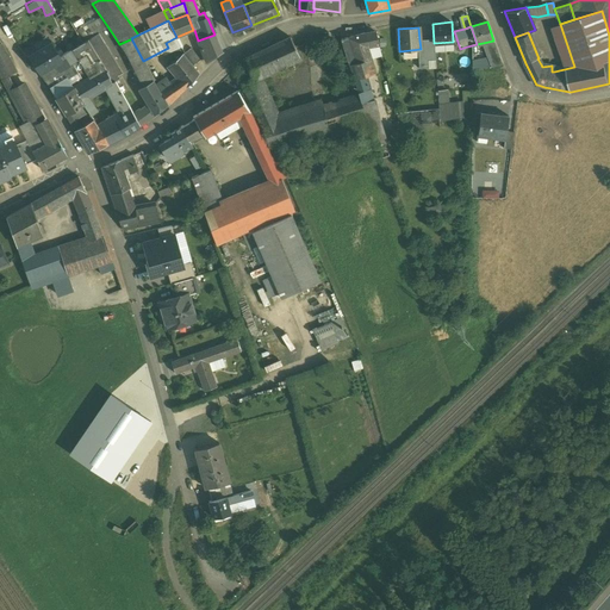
[(363,33),(341,39),(352,73),(366,75),(373,74),(374,70),(367,45),(378,44),(375,32),(363,33)]
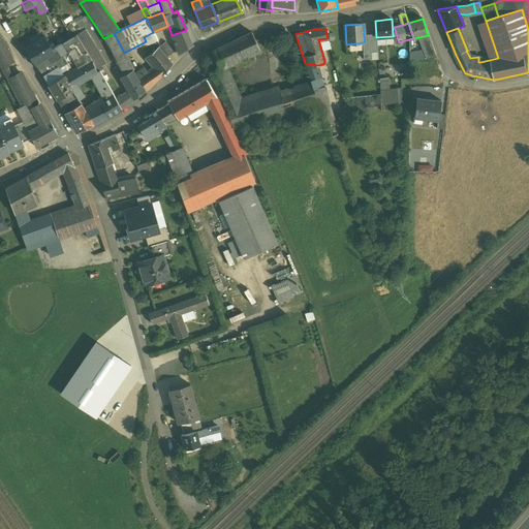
[(85,30),(76,34),(81,41),(86,51),(90,59),(94,65),(96,68),(104,64),(85,30)]
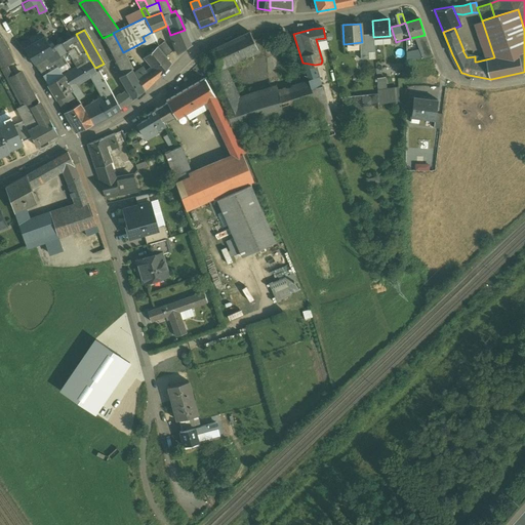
[(185,30),(170,35),(177,53),(191,45),(185,30)]
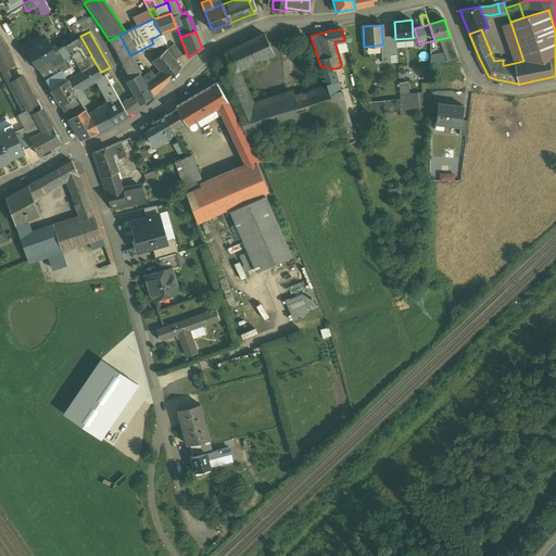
[(155,48),(164,42),(161,34),(151,39),(153,43),(155,48)]
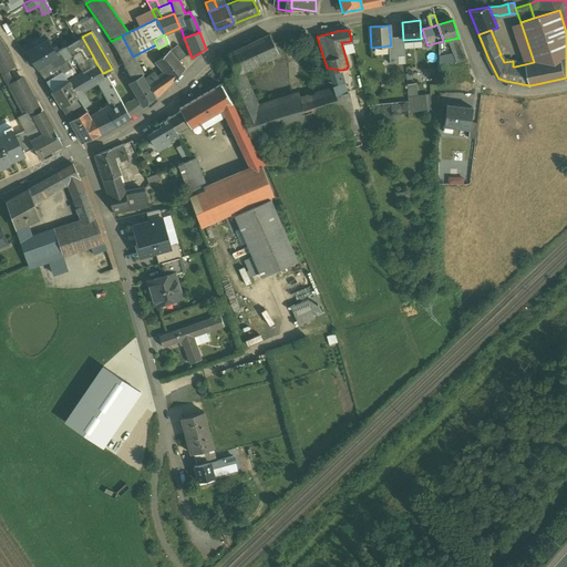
[(269,34),(228,54),(236,72),(237,73),(239,72),(278,52),(269,34)]
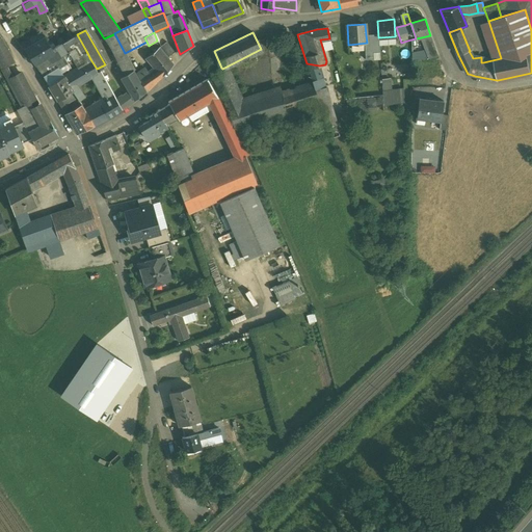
[(125,53),(114,33),(113,34),(104,38),(110,48),(112,53),(122,70),(125,76),(133,71),(125,53)]
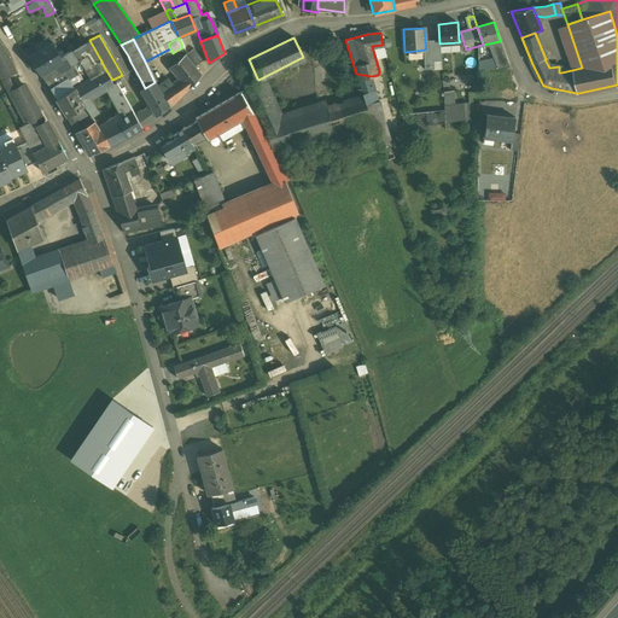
[(94,48),(89,40),(63,56),(65,59),(66,59),(71,65),(80,60),(91,77),(94,76),(98,82),(110,76),(105,69),(100,59),(94,48)]
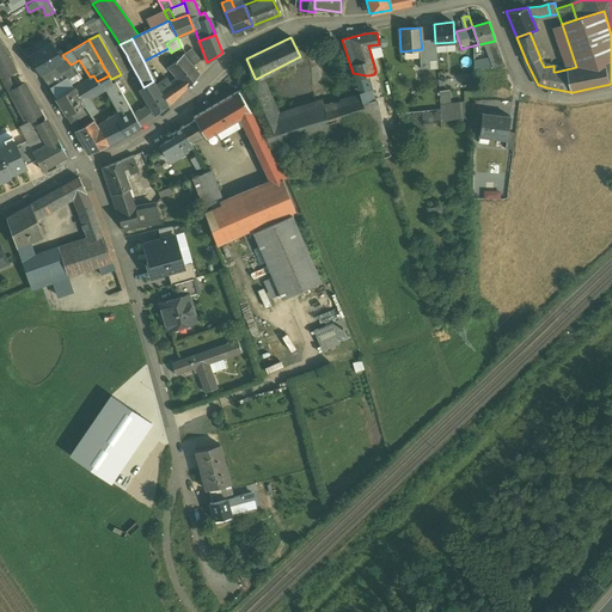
[(435,40),(421,41),(423,61),(436,60),(435,40)]
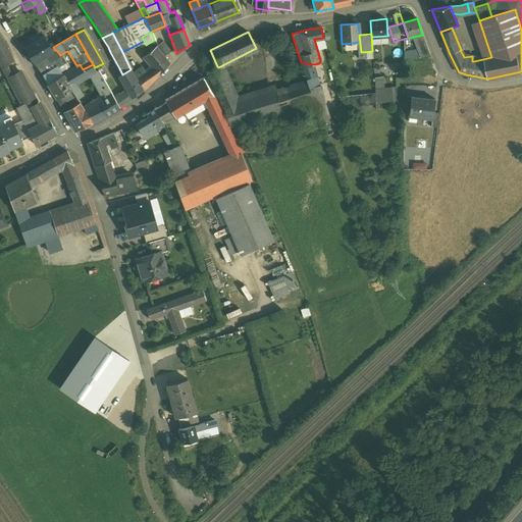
[(422,35),(413,37),(417,50),(418,51),(427,48),(422,35)]
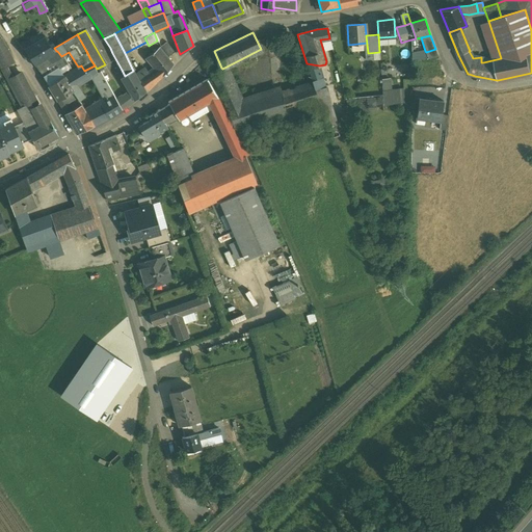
[(45,36),(25,48),(35,63),(54,52),(45,36)]
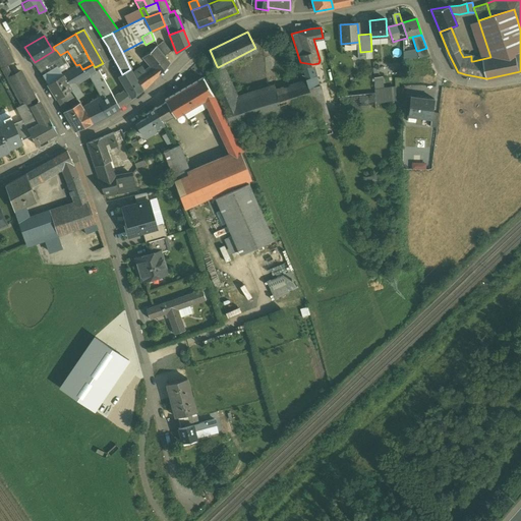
[(37,101),(22,73),(14,77),(7,65),(13,61),(0,37),(0,65),(21,105),(16,108),(22,120),(31,136),(36,146),(57,133),(43,106),(41,107),(37,101)]
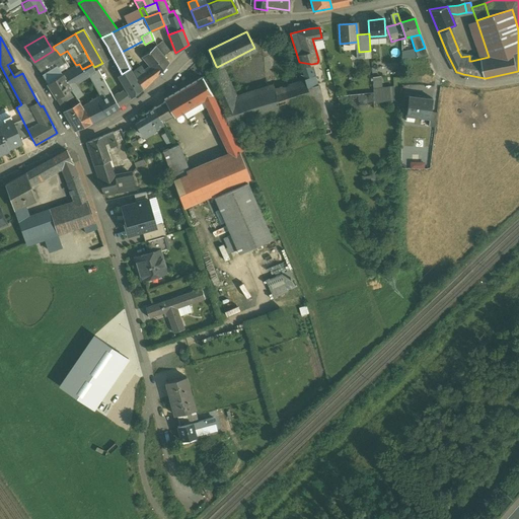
[(170,52),(162,41),(157,46),(164,56),(170,52)]
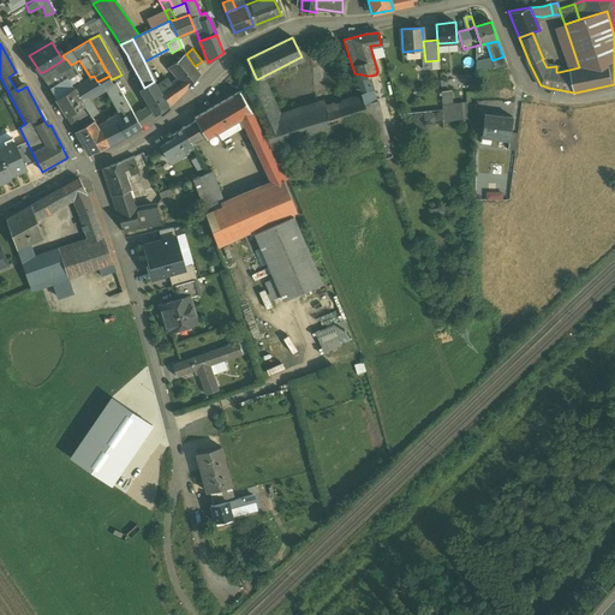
[(177,60),(169,66),(174,72),(175,72),(181,79),(187,88),(199,75),(185,54),(184,54),(177,60)]
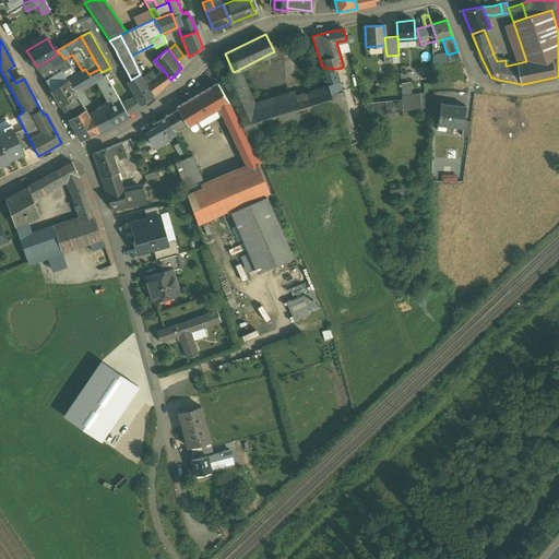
[(447,54),(432,57),(432,66),(460,59),(458,51),(448,55),(447,54)]
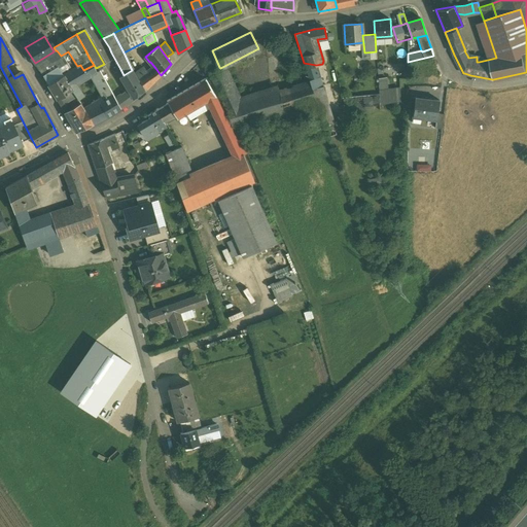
[(54,51),(35,63),(39,69),(61,56),(57,50),(56,50),(54,51)]
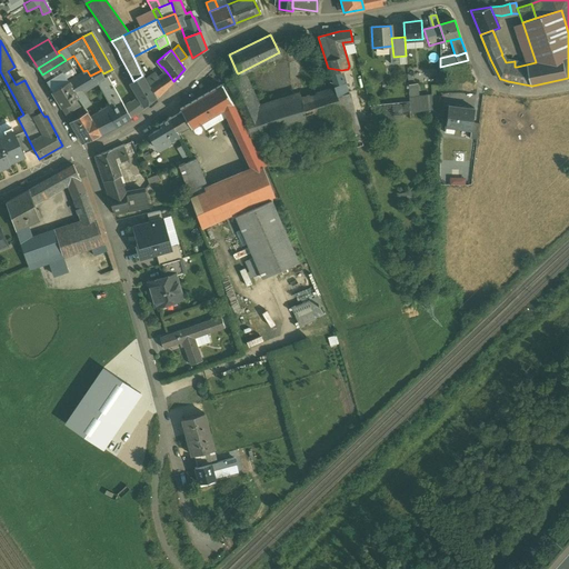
[(66,60),(42,75),(52,91),(68,81),(83,71),(73,56),(66,60)]
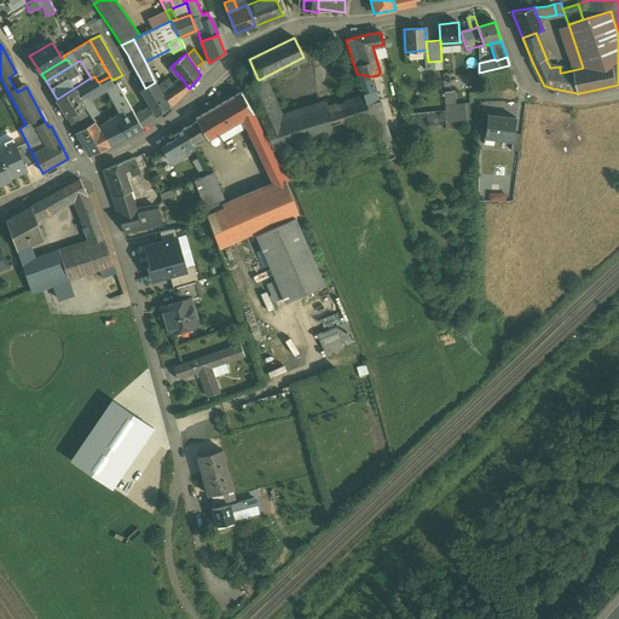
[(371,76),(357,74),(359,81),(363,93),(365,100),(371,120),(381,148),(391,144),(383,120),(383,119),(379,99),(379,100),(376,96),(374,93),(370,81),(371,76)]
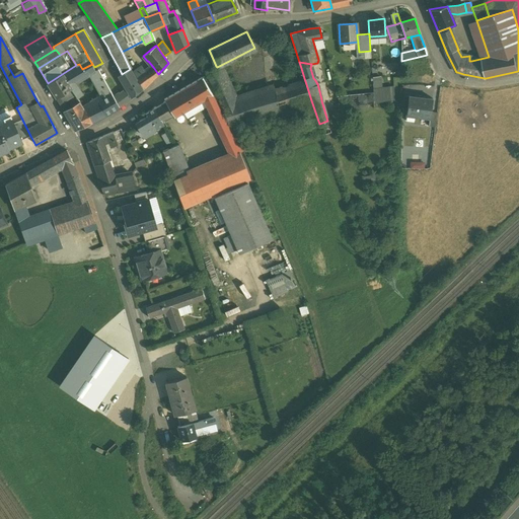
[(76,65),(62,74),(70,86),(75,83),(87,76),(82,69),(79,64),(76,65)]
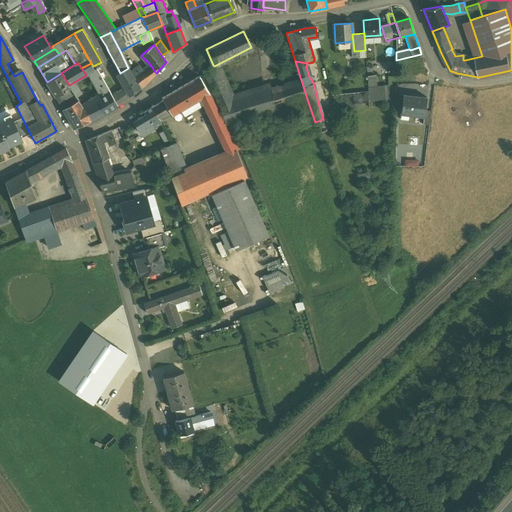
[(99,94),(89,100),(89,102),(97,117),(105,113),(117,106),(110,93),(109,91),(96,68),(94,69),(93,66),(91,63),(81,68),(86,75),(88,74),(99,94)]
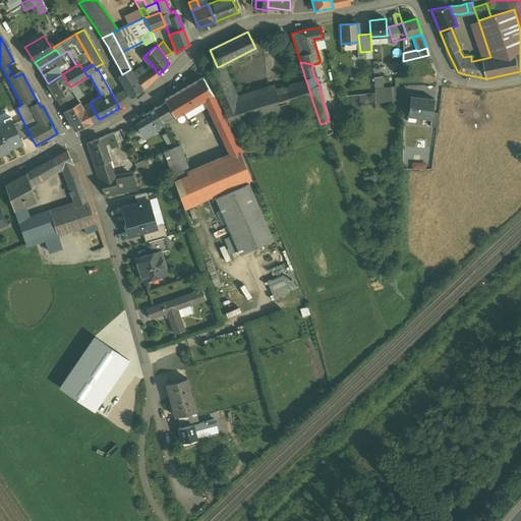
[(236,102),(220,66),(218,67),(217,66),(207,71),(223,106),(230,126),(312,101),(307,84),(277,94),(276,91),(267,93),(267,92),(236,102)]
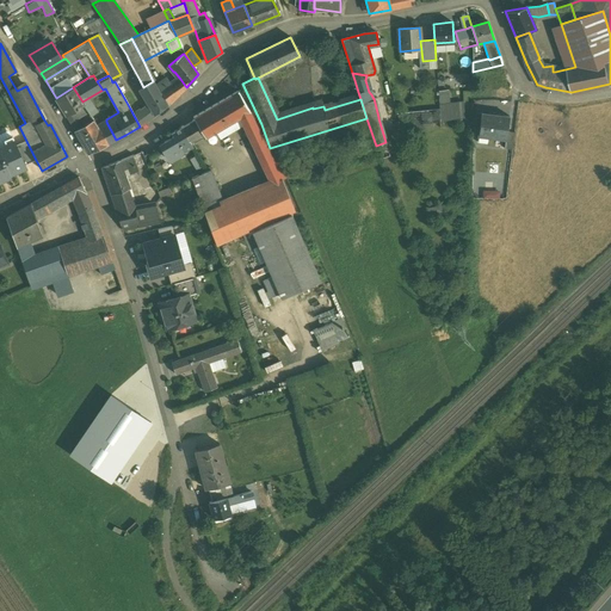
[(180,79),(171,84),(179,94),(186,87),(180,79)]
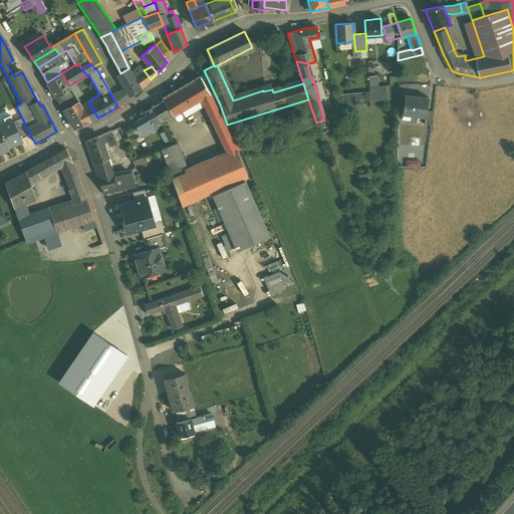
[(136,71),(134,72),(142,87),(151,79),(144,70),(142,67),(136,71)]
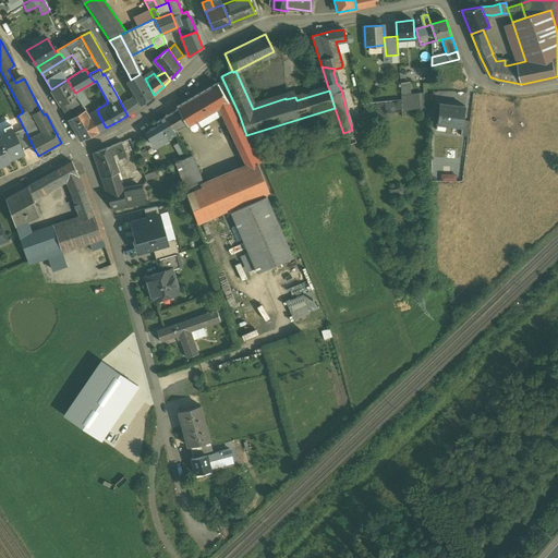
[(153,96),(140,74),(131,80),(128,81),(135,95),(142,105),(153,96)]
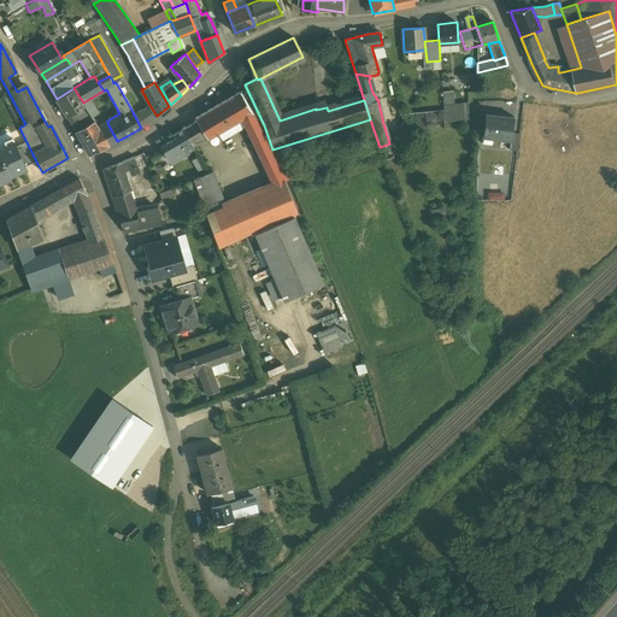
[(83,103),(74,88),(57,99),(68,117),(76,111),(84,106),(84,105),(83,103)]
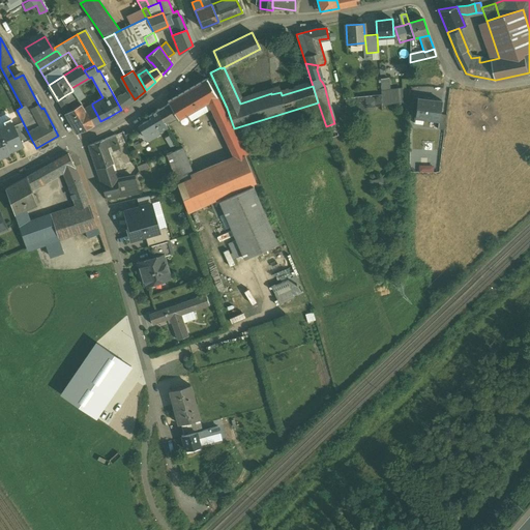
[(388,79),(380,80),(381,94),(382,106),(402,104),(401,89),(388,89),(388,79)]
